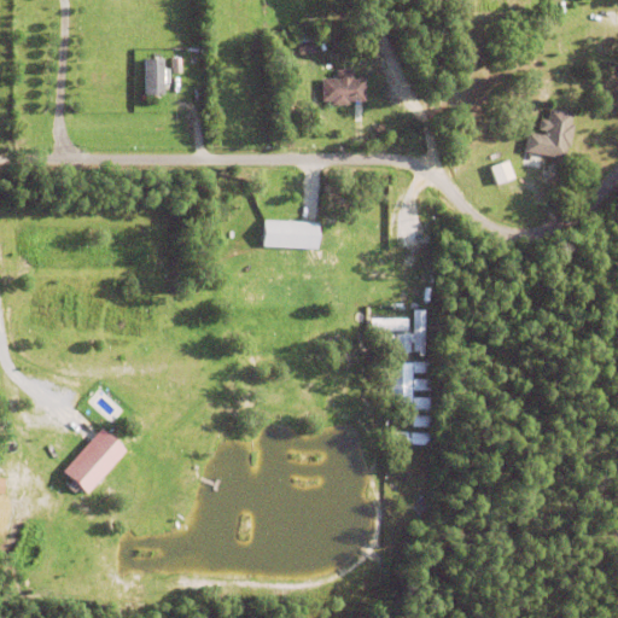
[(297,42),(313,41),(314,53),(297,54),(297,42)]
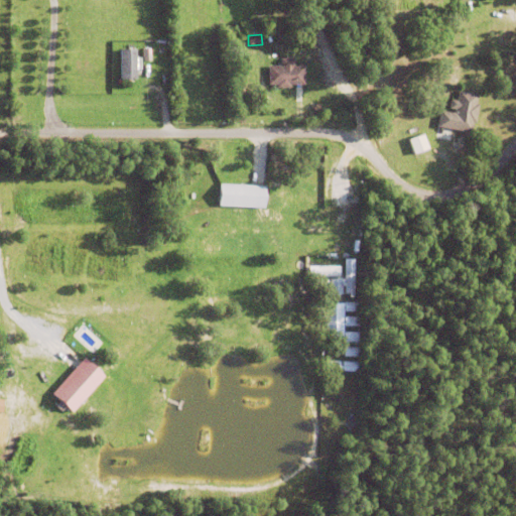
[(137,47),(122,47),(121,78),(137,78),(137,47)]
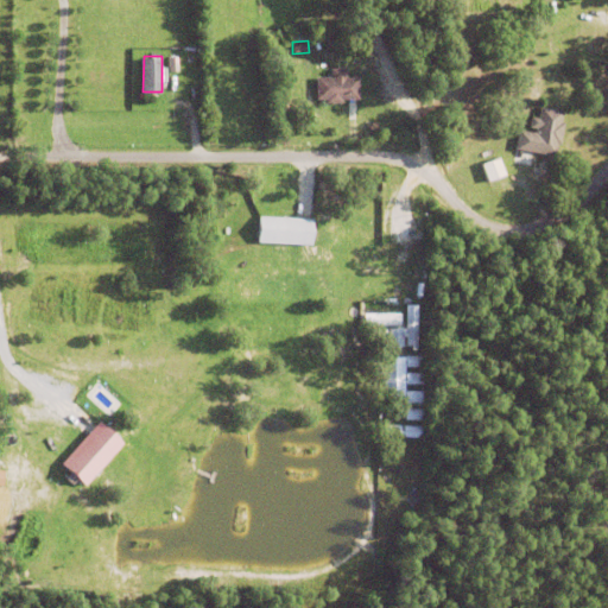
[(341,101),(341,105),(325,105),(325,101),(315,101),(316,78),(330,78),(330,69),(347,70),(347,77),(359,78),(359,101),(341,101)]
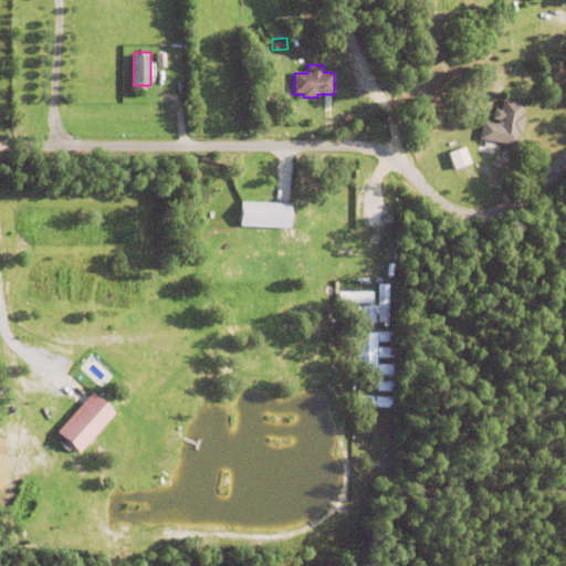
[(525,116),(521,136),(519,136),(516,147),(479,140),(482,122),(498,125),(499,122),(492,121),(494,109),(500,111),(501,100),(524,104),(522,115),(525,116)]
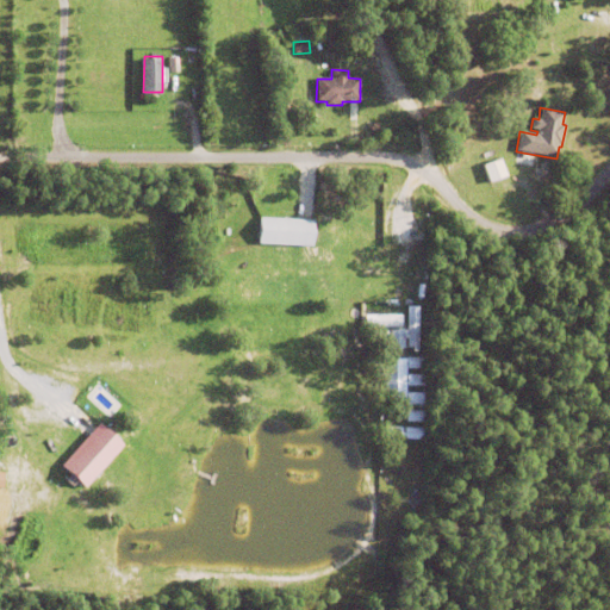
[(481,166),(499,160),(506,178),(489,185),(481,166)]
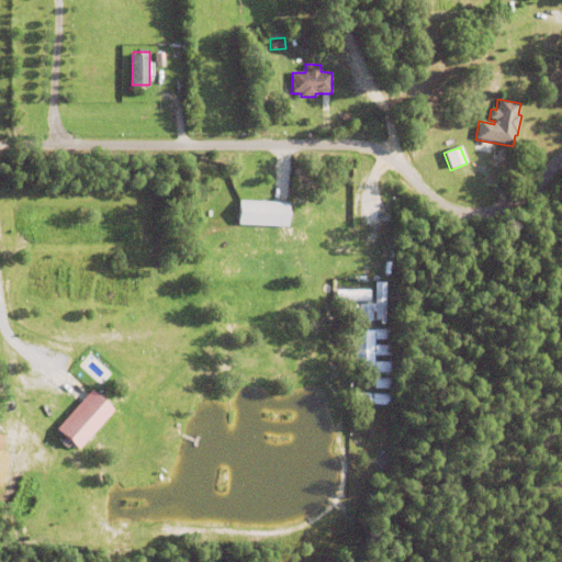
[(246,165),(296,164),(296,175),(246,175),(246,165)]
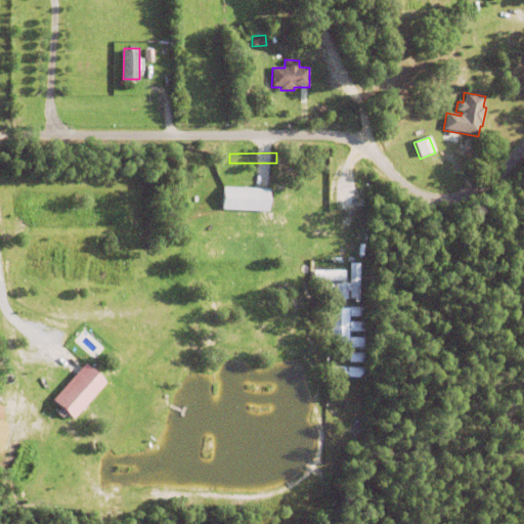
[(221,210),(223,187),(269,189),(268,213),(221,210)]
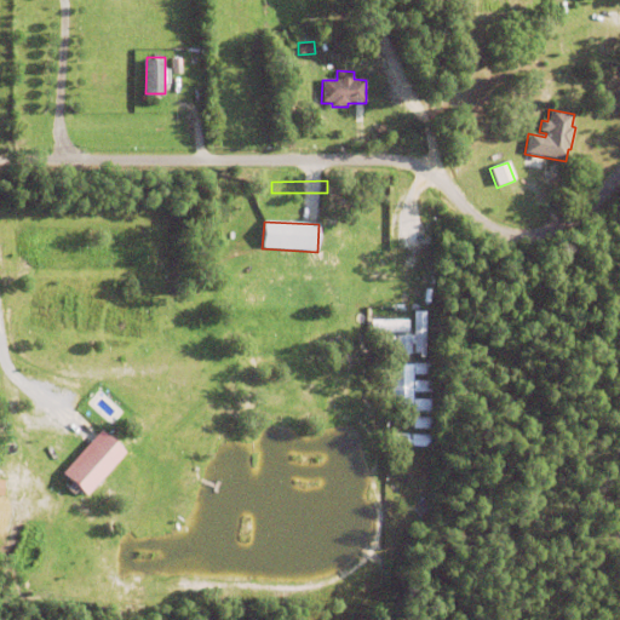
[(424,352),(424,310),(412,309),(412,319),(372,317),(372,332),(396,332),(396,352),(424,352)]
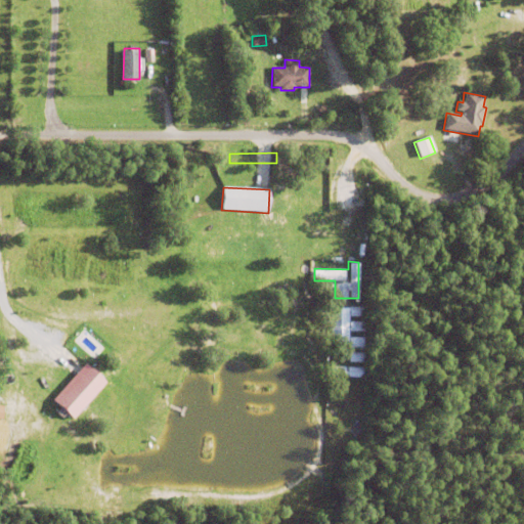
[(52,401),(85,365),(105,384),(73,420),(52,401)]
